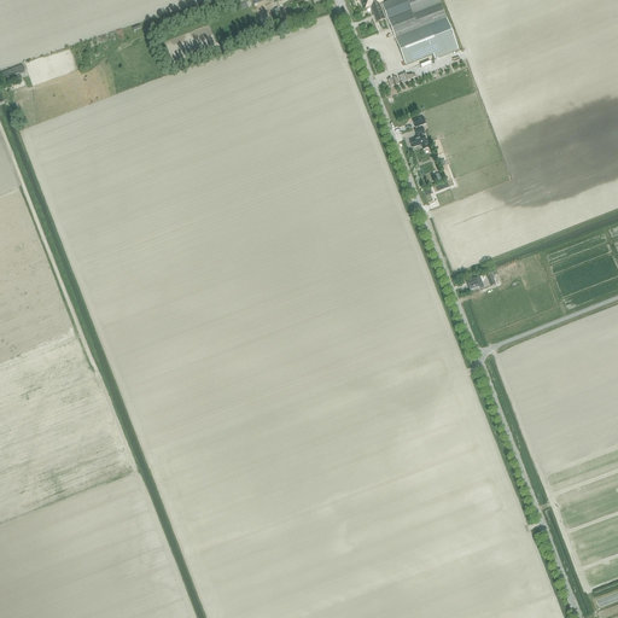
[(360,0),(365,10),(371,7),(377,22),(385,19),(379,4),(384,3),(383,0),(360,0)]
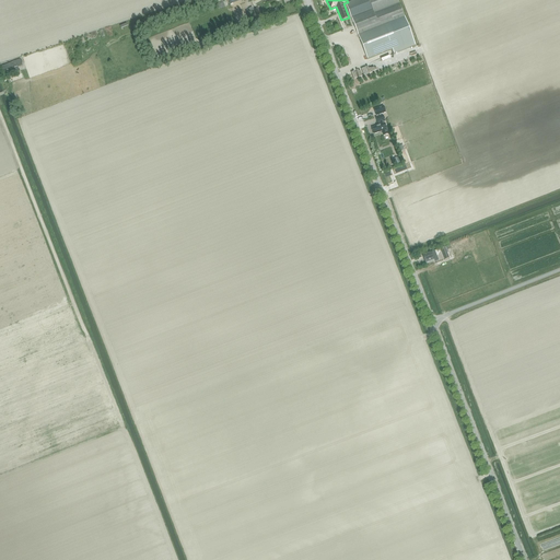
[(353,0),(354,1),(346,4),(351,20),(358,35),(366,60),(392,50),(394,55),(416,46),(405,18),(400,6),(397,0),(353,0)]
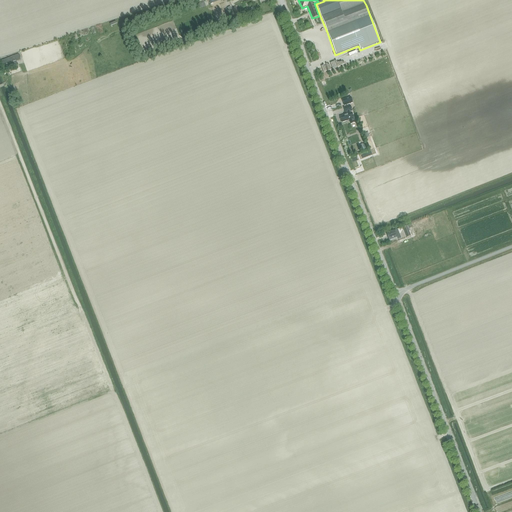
[(15,58),(2,63),(4,66),(8,64),(10,68),(13,67),(18,65),(15,58)]
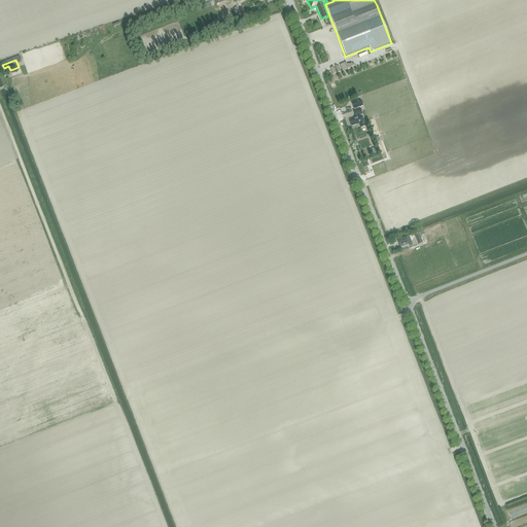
[(360,100),(352,103),(354,109),(362,106),(360,100)]
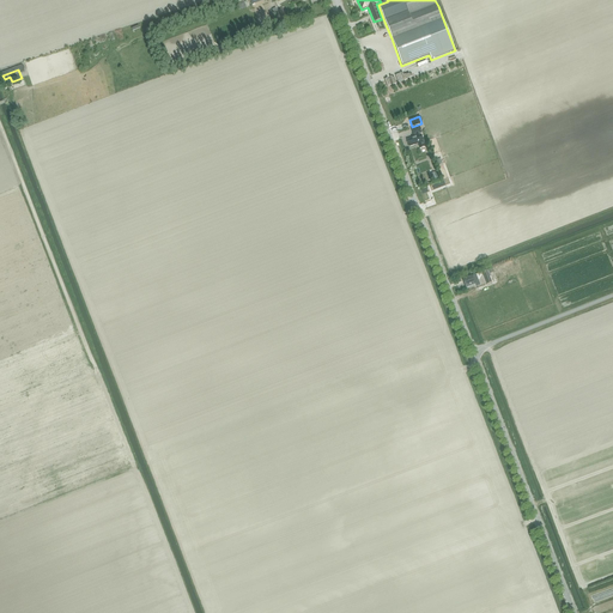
[(413,137),(406,139),(410,147),(418,144),(419,150),(425,147),(422,135),(422,134),(419,126),(411,128),(413,137)]
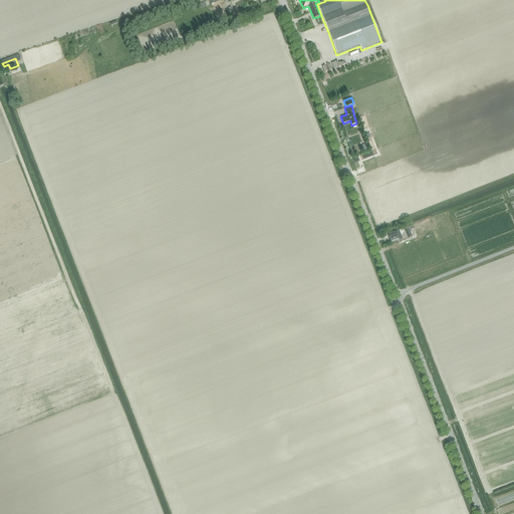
[(399,231),(389,235),(391,241),(399,238),(400,240),(402,239),(401,235),(403,234),(404,231),(403,229),(399,231)]
